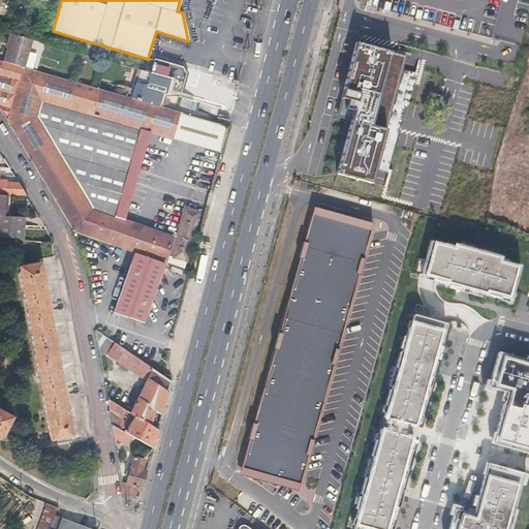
[(11,34),(4,62),(25,68),(32,40),(30,39),(11,34)]
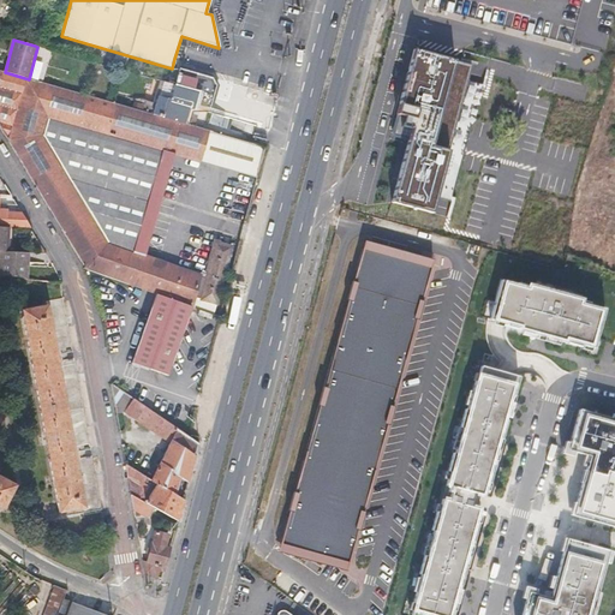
[(407,141),(392,199),(434,210),(436,198),(451,147),(465,90),(467,82),(472,60),(419,47),(401,113),(415,117),(411,126),(407,141)]
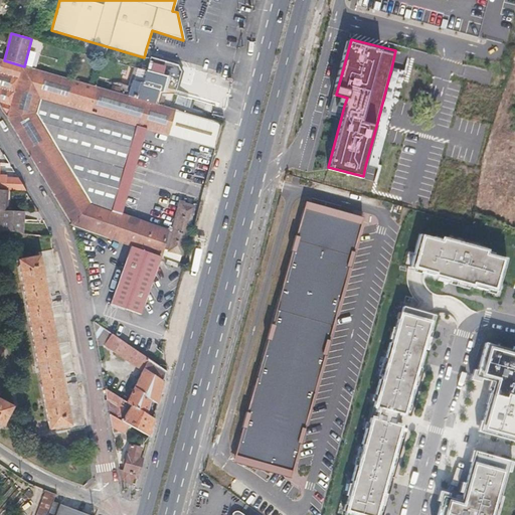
[(71,225),(117,241),(126,216),(122,215),(111,212),(136,126),(147,129),(215,149),(222,124),(155,105),(130,97),(112,92),(109,91),(90,86),(24,66),(4,60),(0,58),(0,106),(6,118),(71,225)]
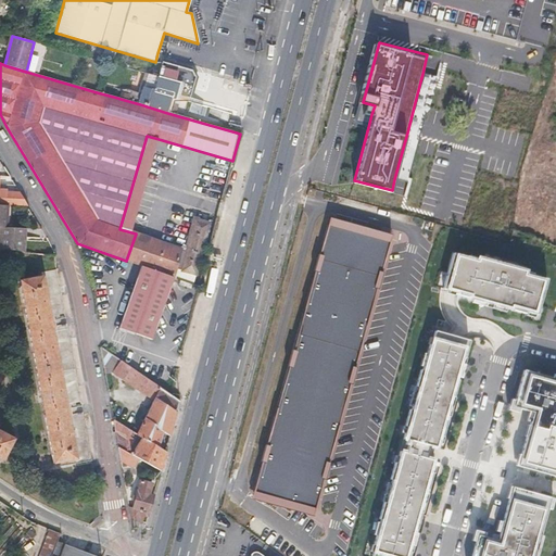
[(154,71),(152,75),(192,86),(193,87),(196,77),(192,72),(163,63),(160,72),(154,71)]
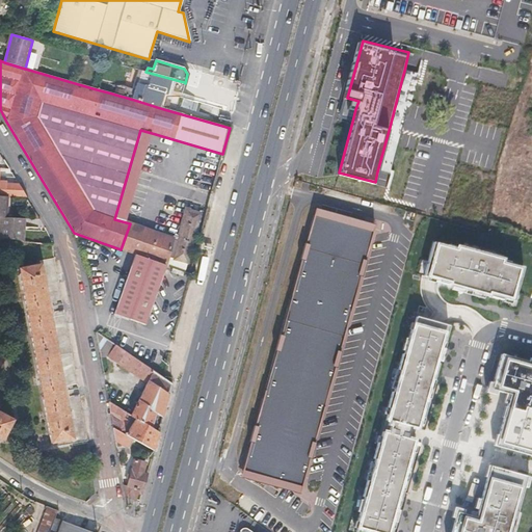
[(138,84),(168,94),(169,90),(181,94),(184,82),(145,72),(142,71),(138,84)]
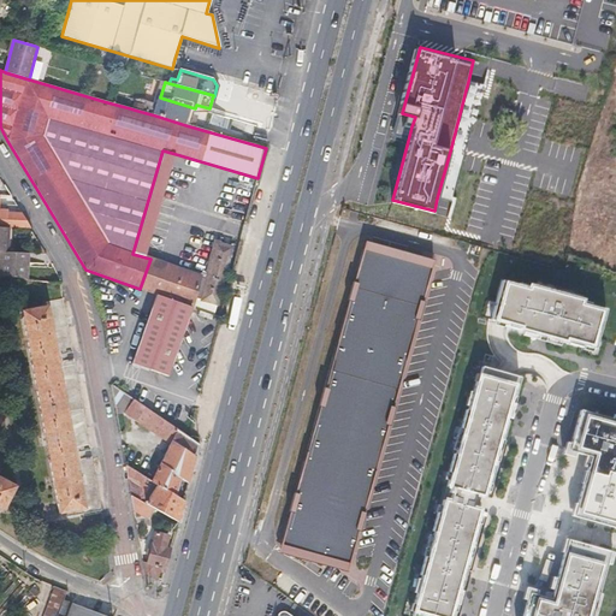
[(451,147),(437,199),(452,203),(462,166),(467,152),(469,142),(477,118),(483,99),(483,95),(486,86),(468,82),(466,90),(451,147)]
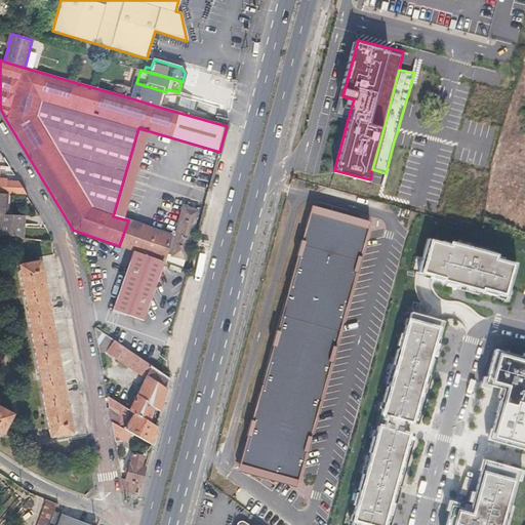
[(135,89),(132,98),(158,107),(162,92),(166,93),(166,92),(136,83),(135,89)]
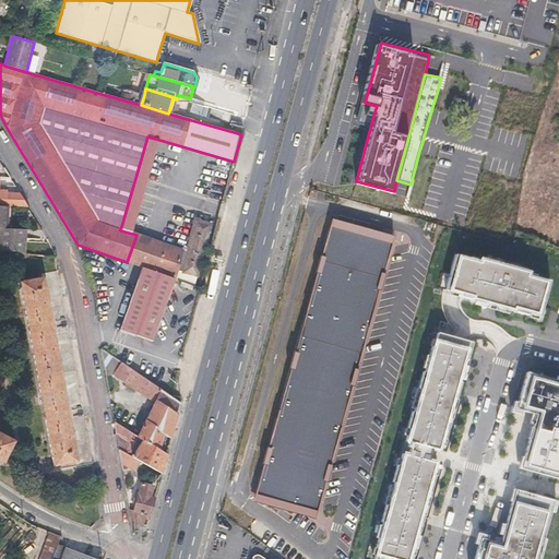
[(141,105),(144,95),(128,91),(123,91),(121,99),(141,105)]
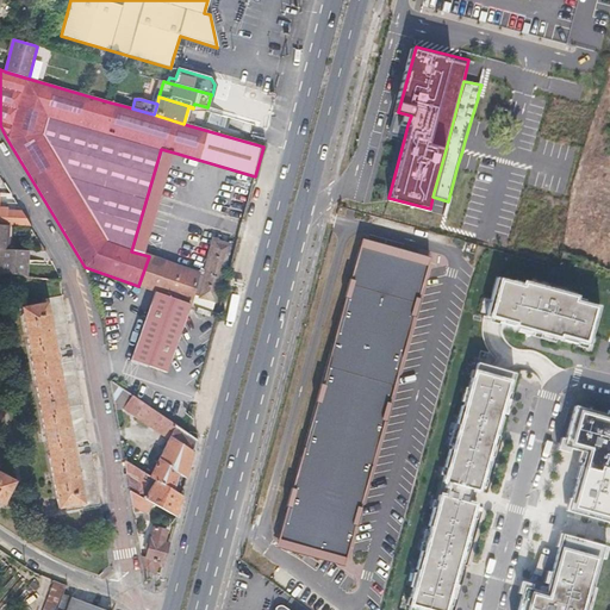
[(131,251),(144,255),(174,153),(161,149),(131,251)]
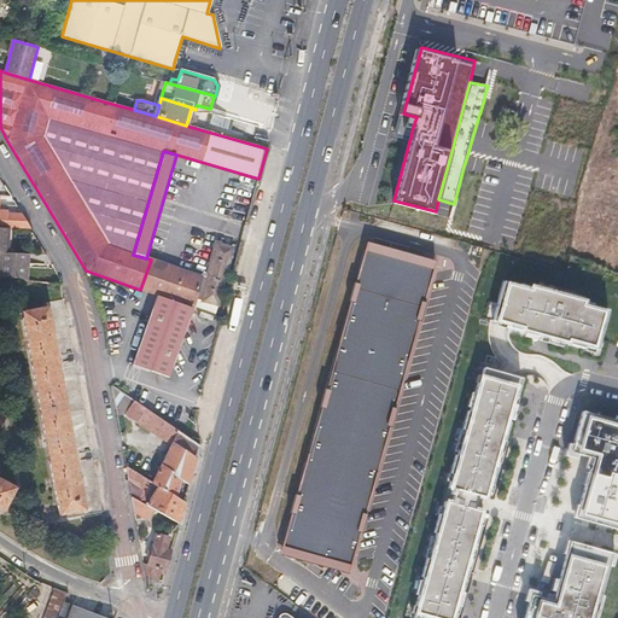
[(0,227),(9,228),(30,229),(22,214),(0,213),(0,227)]
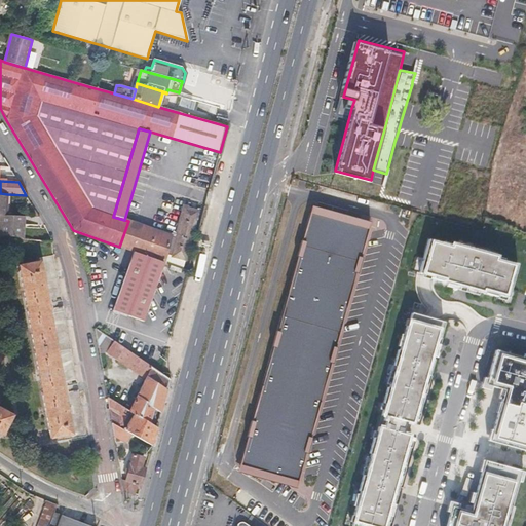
[(185,208),(172,256),(185,260),(198,211),(185,208)]
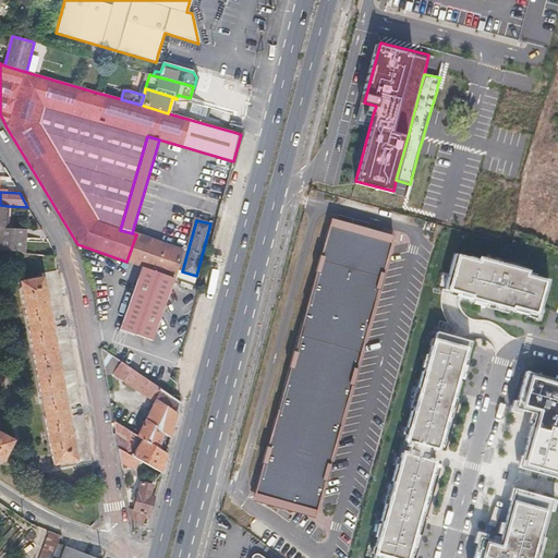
[(330,220),(299,335),(362,351),(390,247),(392,239),(330,220)]
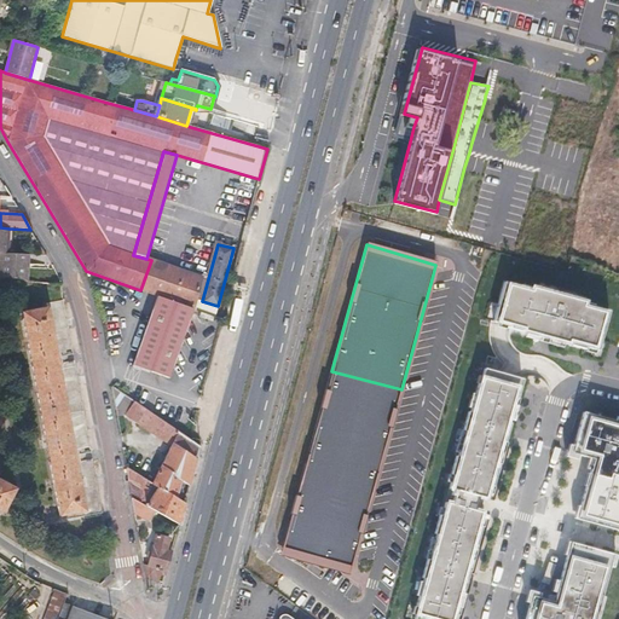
[(0,277),(27,281),(29,254),(7,253),(0,253),(0,277)]
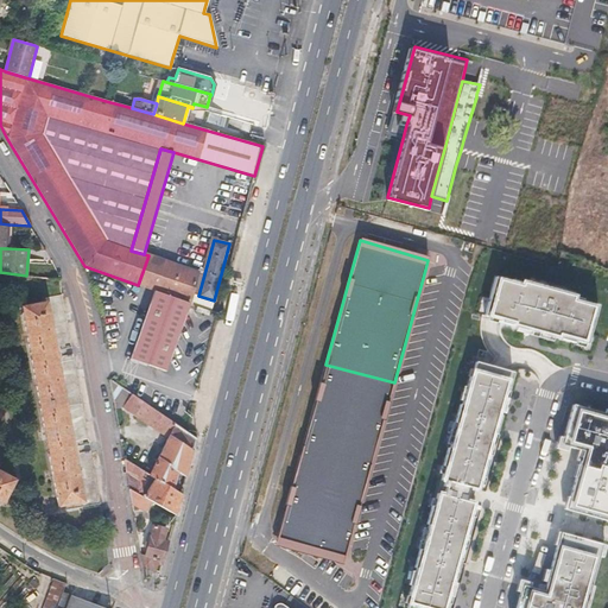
[(157,258),(149,255),(138,285),(146,289),(154,291),(165,261),(157,258)]
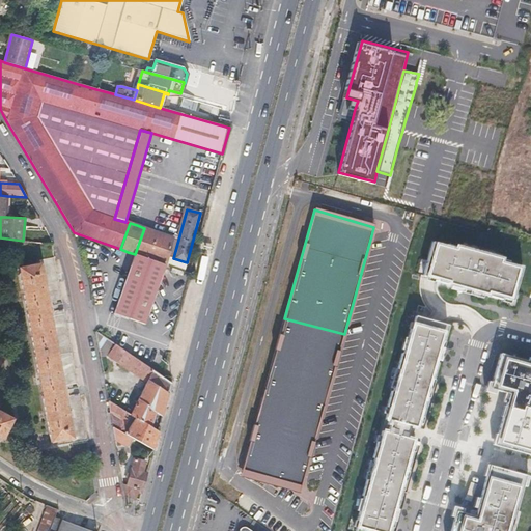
[(164,266),(173,235),(162,231),(161,234),(144,228),(135,254),(164,266)]
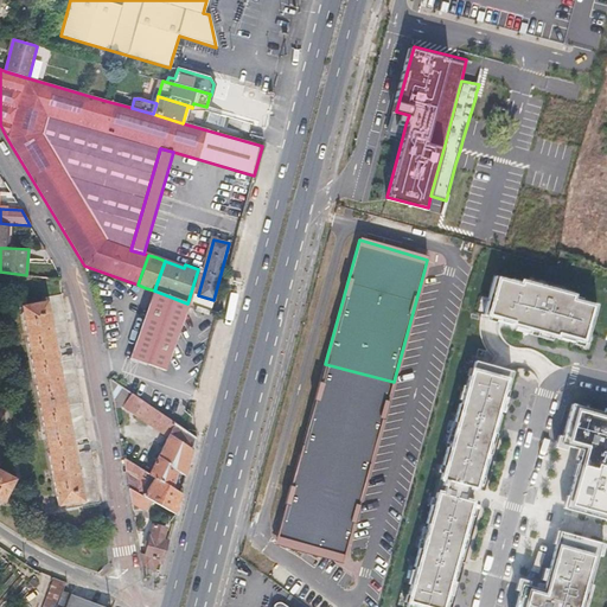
[(595,305),(494,278),(485,315),(492,317),(500,319),(523,325),(531,327),(541,330),(558,334),(573,338),(587,342),(589,332),(595,305)]
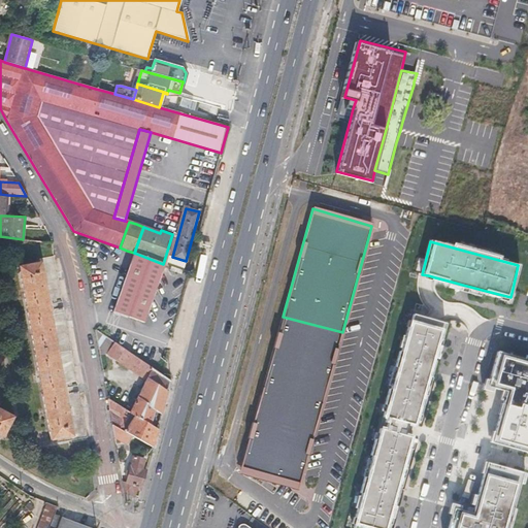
[(134,253),(112,311),(144,323),(165,264),(163,264),(134,253)]
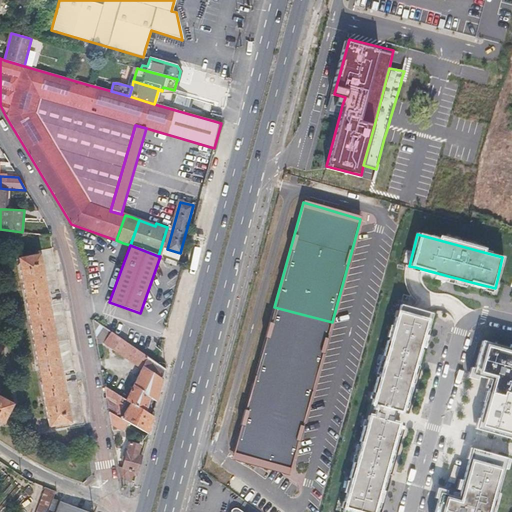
[(49,295),(60,293),(51,248),(38,250),(39,255),(40,257),(42,257),(46,277),(49,295)]
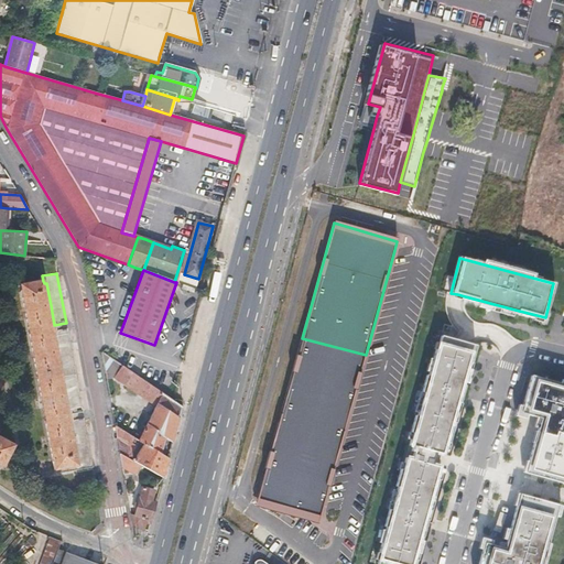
[(44,283),(43,281),(20,285),(52,462),(55,477),(82,473),(76,444),(72,421),(67,399),(60,355),(51,305),(46,283),(44,283)]
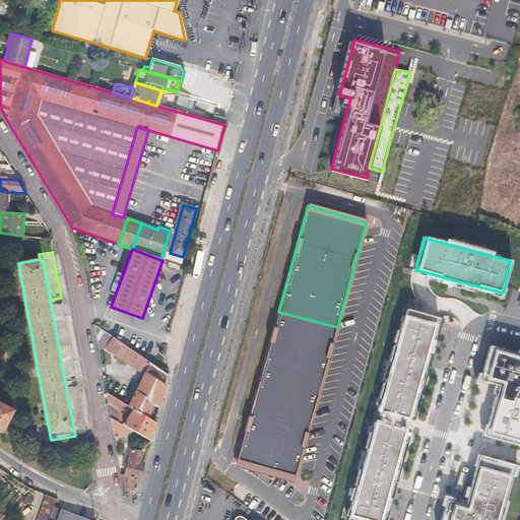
[(76,380),(62,304),(51,306),(55,327),(62,368),(65,382),(76,380)]
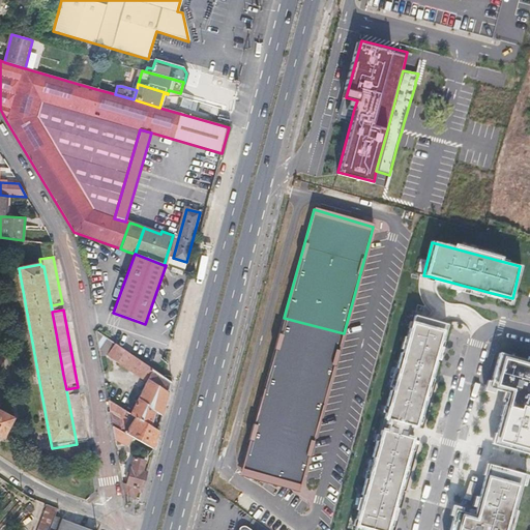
[(427,319),(414,316),(411,329),(409,328),(403,353),(401,352),(396,369),(398,369),(392,390),(390,390),(386,406),(387,407),(384,418),(383,417),(372,457),(374,458),(367,479),(365,478),(361,495),(362,495),(356,520),(357,520),(354,529),(389,529),(391,527),(389,526),(395,504),(398,505),(400,496),(402,489),(400,489),(406,467),(408,467),(412,451),(411,450),(414,439),(411,438),(413,432),(414,427),(417,428),(420,416),(422,416),(427,401),(424,400),(431,378),(433,379),(437,362),(436,362),(441,341),(443,341),(447,325),(437,322),(427,319)]
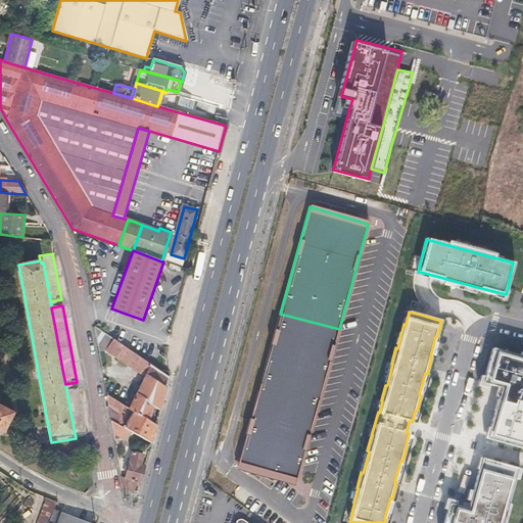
[(295,484),(339,329),(280,314),(237,467),(265,475),(277,478),(295,484)]
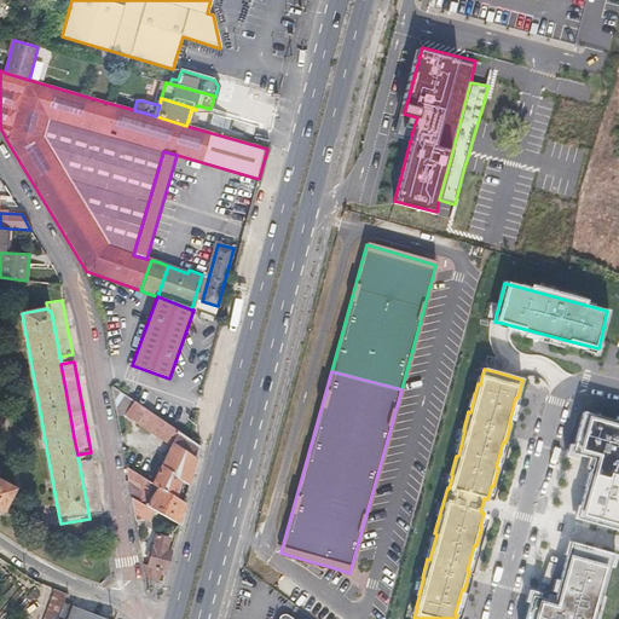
[(110,386),(116,416),(125,415),(134,401),(116,389),(110,386)]
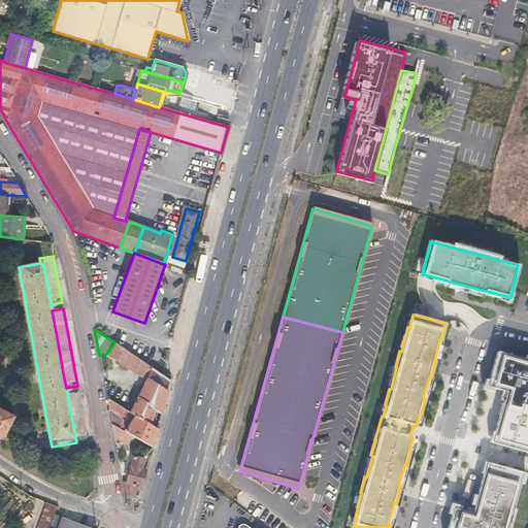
[(145,381),(130,411),(151,424),(155,409),(161,414),(170,380),(162,373),(153,367),(114,342),(106,354),(145,381)]
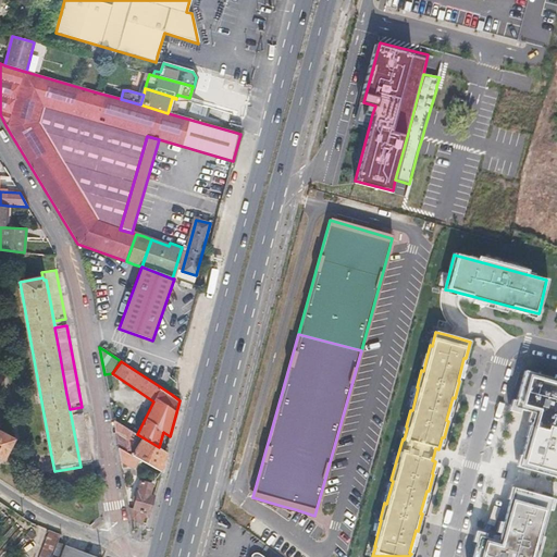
[(549,428),(556,429),(556,379),(548,378),(524,371),(519,391),(515,407),(533,413),(530,425),(548,430),(549,428)]
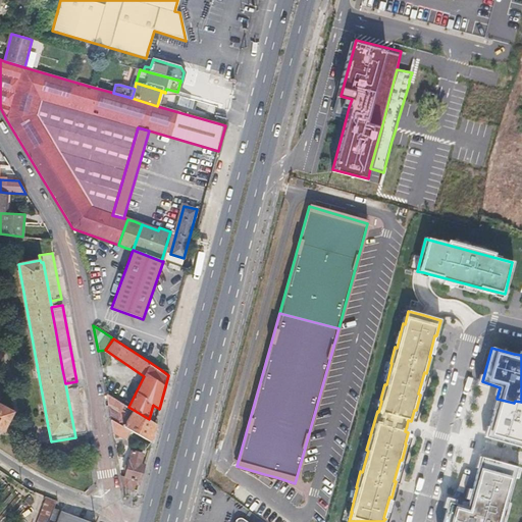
[(87,437),(77,387),(66,389),(70,411),(75,437),(51,441),(51,444),(64,441),(87,437)]
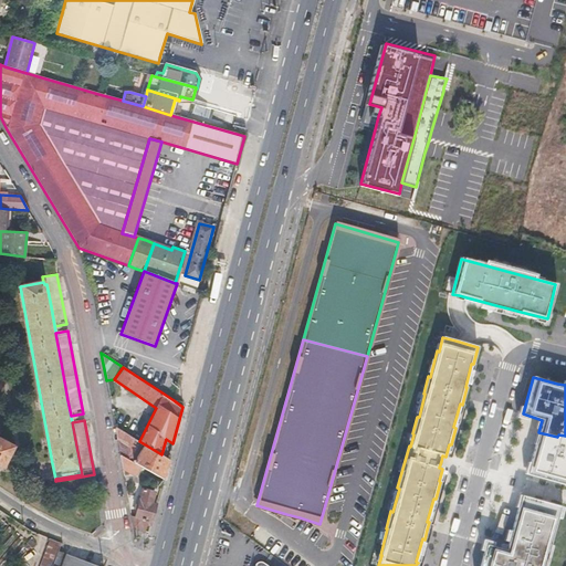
[(142,467),(164,480),(168,459),(161,454),(139,441),(115,426),(117,441),(130,450),(125,458),(142,467)]
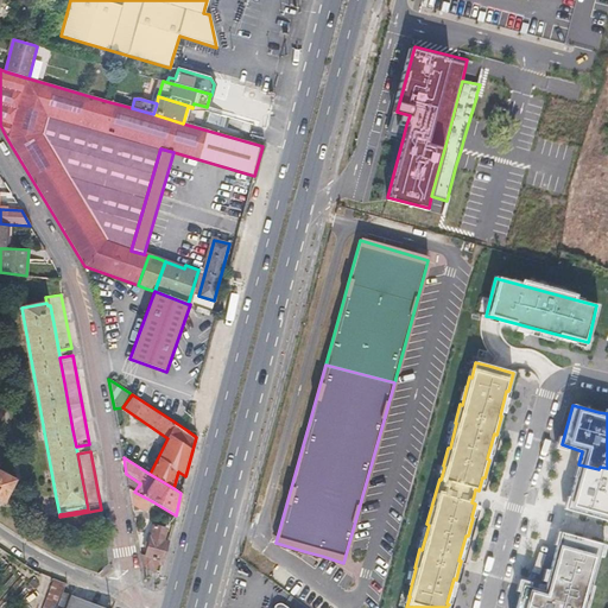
[(607,520),(607,518),(607,468),(600,467),(599,469),(578,464),(576,473),(569,502),(567,511),(587,515),(607,520)]
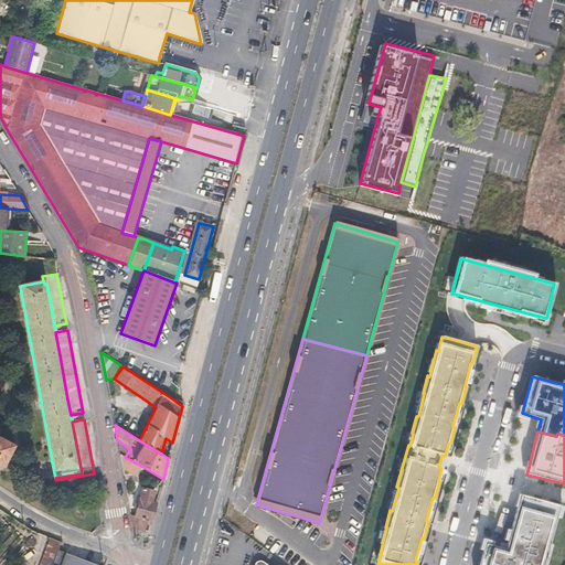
[(0,467),(3,469),(14,448),(0,440),(0,467)]
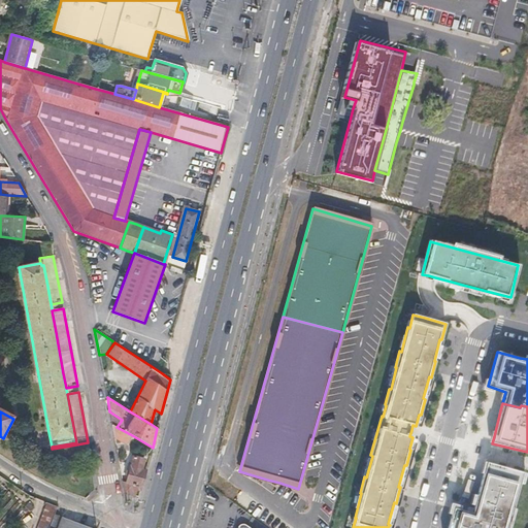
[(112,424),(114,437),(127,444),(132,435),(117,427),(112,424)]
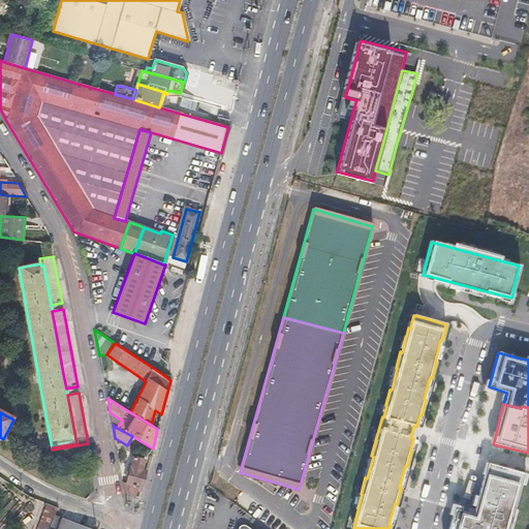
[(125,494),(135,497),(137,492),(138,488),(142,489),(147,470),(144,469),(146,460),(133,456),(126,483),(123,483),(125,494)]
